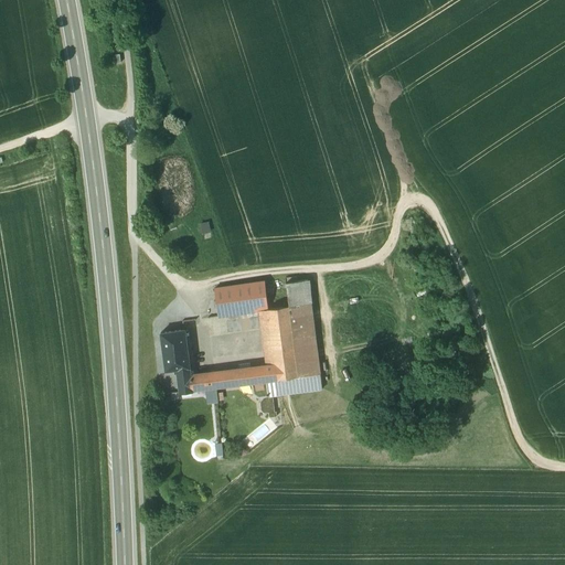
[(209,222),(200,224),(202,234),(211,233),(209,222)]
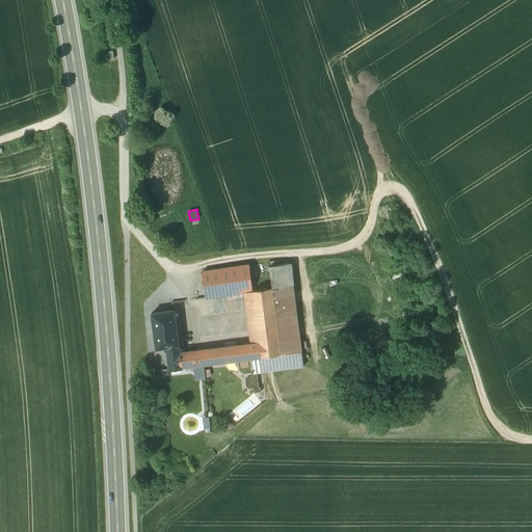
[(152,211),(153,219),(161,218),(160,210),(152,211)]
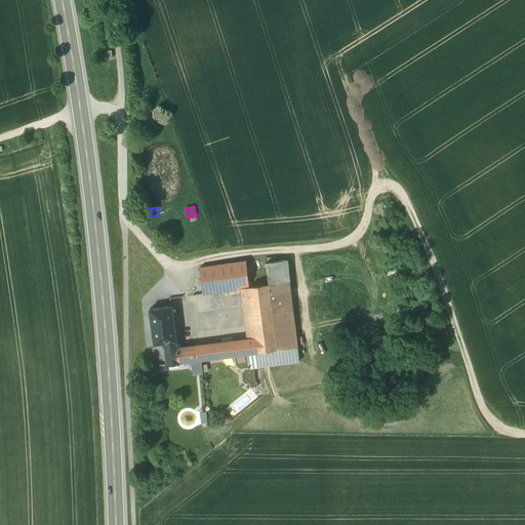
[(286,260),(266,264),(268,284),(289,282),(286,260)]
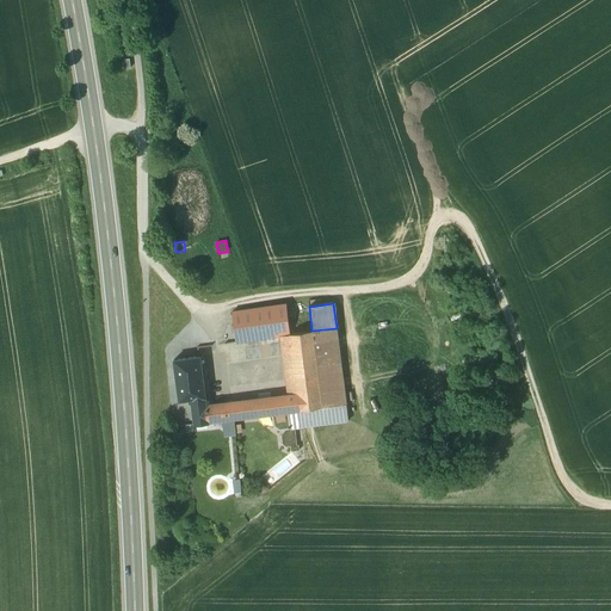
[(287,304),(232,312),(236,343),(289,334),(290,334),(287,304)]
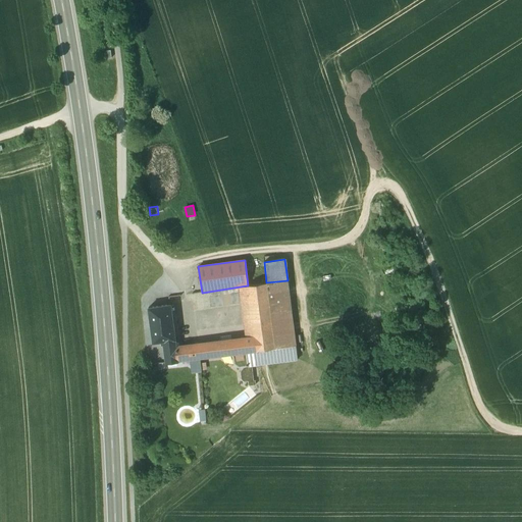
[(288,280),(266,282),(275,348),(296,346),(288,280)]
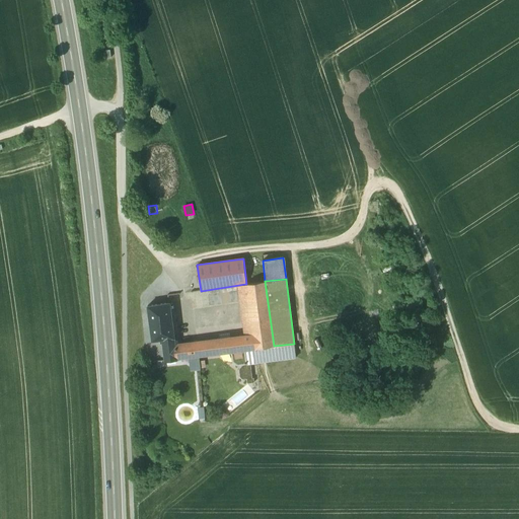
[(246,284),(245,284),(251,335),(253,349),(274,346),(265,281),(246,284)]
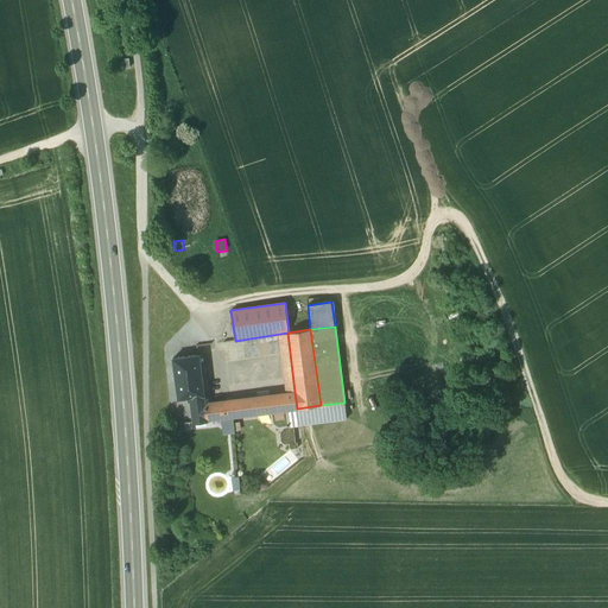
[(198,355),(173,359),(178,399),(191,397),(203,396),(198,355)]
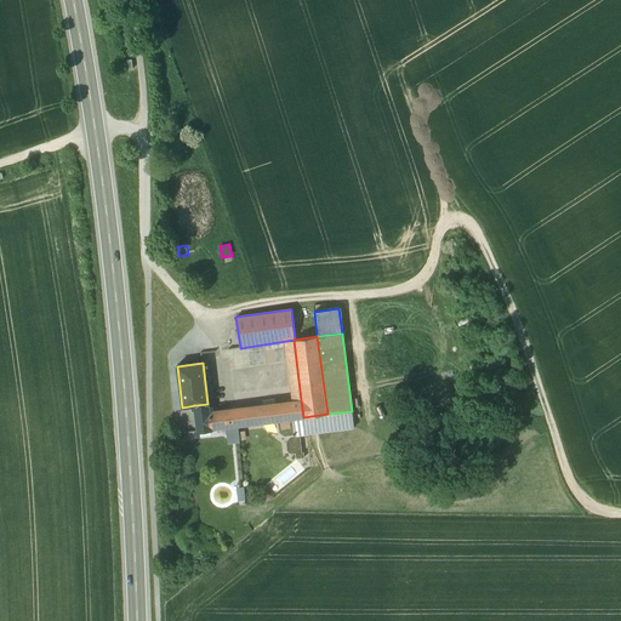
[(209,412),(210,429),(294,419),(303,417),(301,400),(209,412)]
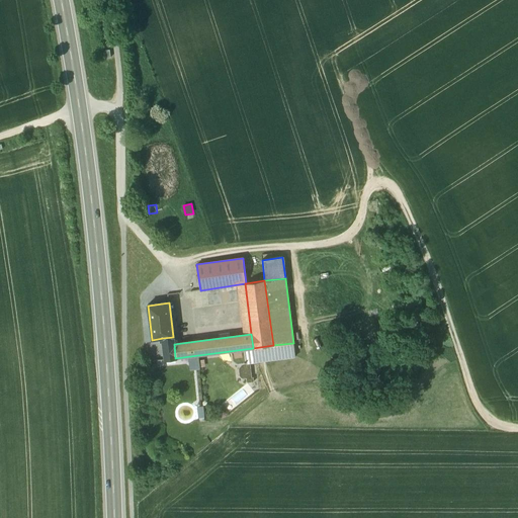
[(173,337),(163,338),(166,359),(175,358),(174,344),(173,337)]
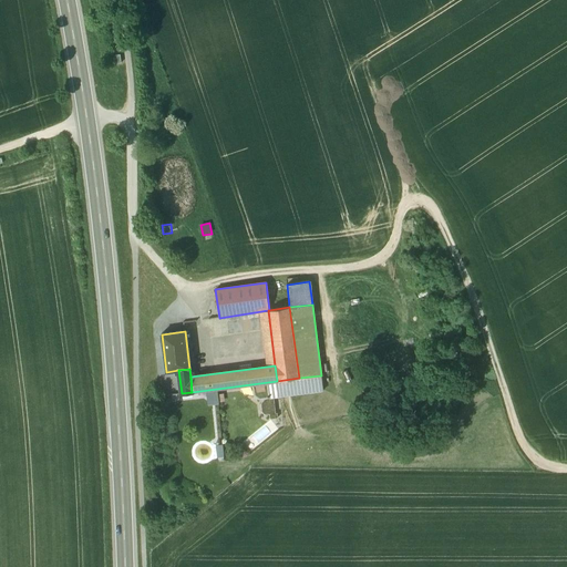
[(277,381),(268,382),(269,398),(323,391),(321,375),(299,378),(277,381)]
